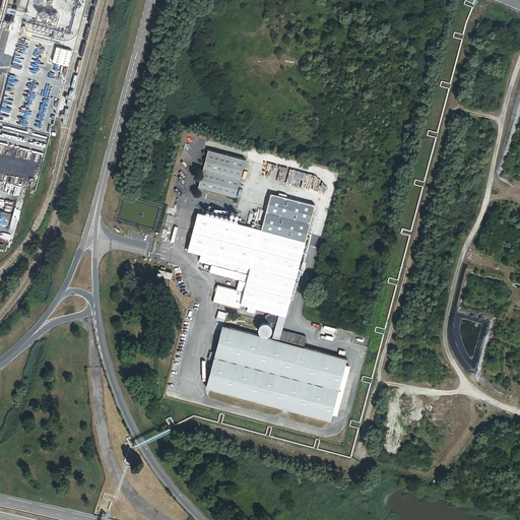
[(246,159),(209,150),(199,187),(237,197),(246,159)]
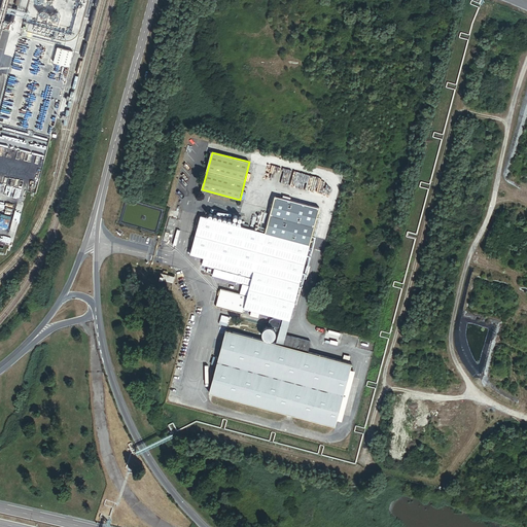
[(311,245),(202,215),(191,254),(205,257),(204,265),(216,269),(214,276),(244,284),(241,293),(222,288),(217,306),(243,313),(244,308),(253,310),(260,312),(284,318),(277,344),(227,330),(210,392),(336,427),(338,420),(351,370),(353,363),(309,352),(312,342),(287,335),(311,245)]
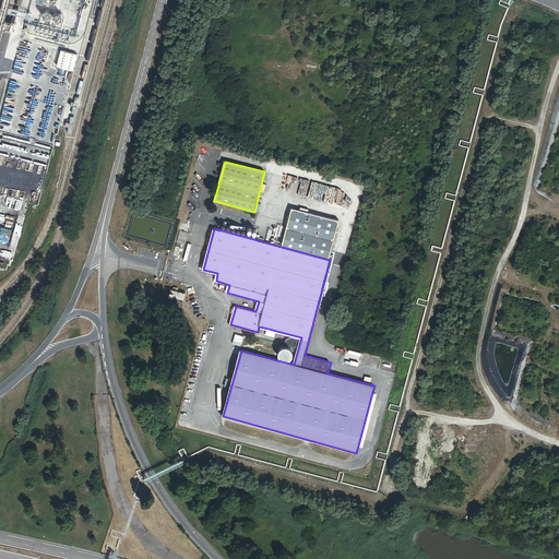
[(185,246),(188,232),(181,230),(178,244),(185,246)]
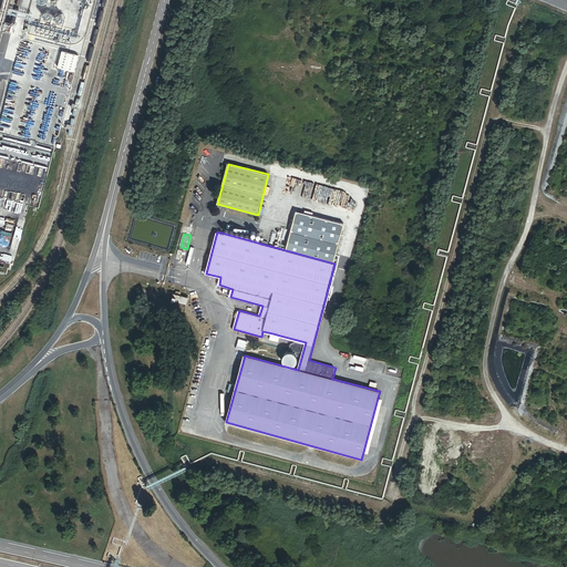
[(174,294),(173,300),(178,301),(187,305),(188,298),(181,296),(182,292),(177,290),(176,295),(174,294)]
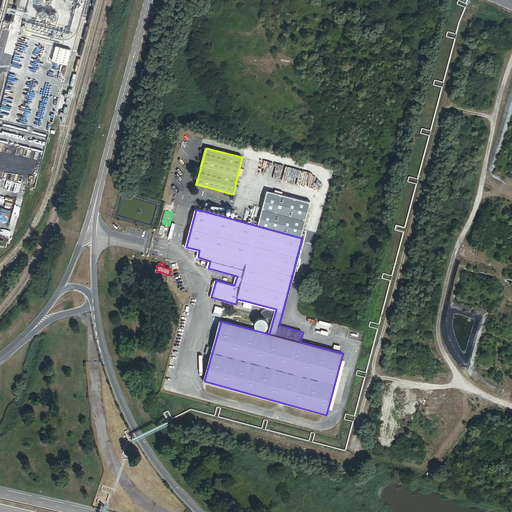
[(270,323),(270,322),(269,321),(269,320),(268,319),(267,318),(266,318),(265,317),(264,317),(263,317),(262,317),(261,317),(261,318),(260,318),(259,319),(258,320),(257,321),(257,322),(257,323),(257,324),(257,325),(257,326),(258,327),(259,328),(260,329),(261,329),(261,330),(262,330),(263,330),(264,330),(265,330),(266,329),(267,329),(267,328),(268,328),(269,327),(269,326),(270,325),(270,324),(270,323)]
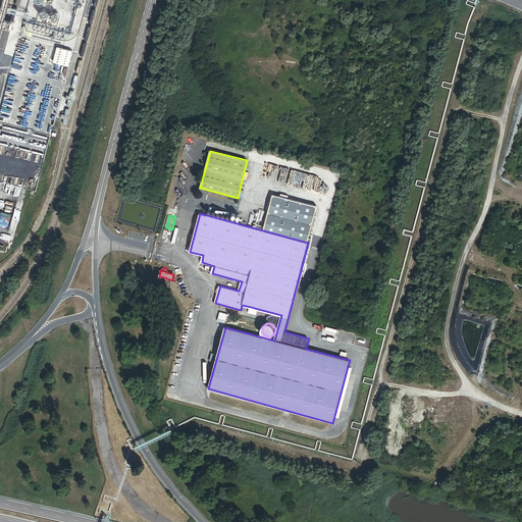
[(353,367),(348,366),(334,416),(340,417),(353,367)]
